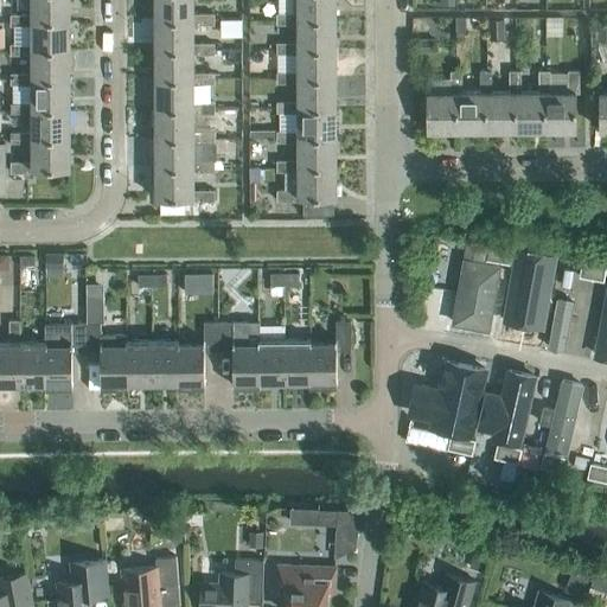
[(70,20),(69,0),(31,0),(32,13),(11,13),(11,24),(32,24),(32,20),(70,20)]
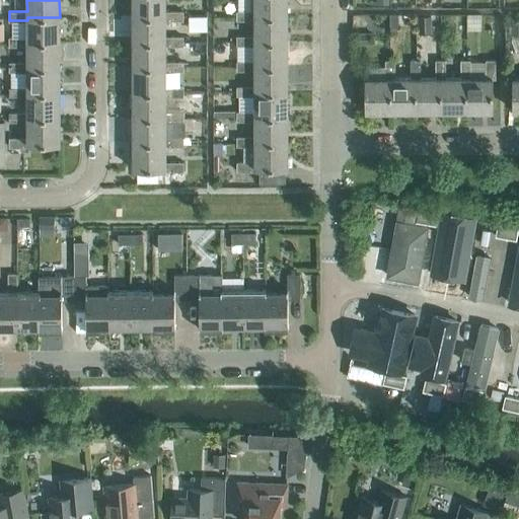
[(165,11),(165,0),(132,0),(133,17),(165,17),(165,20),(183,20),(183,11),(165,11)]
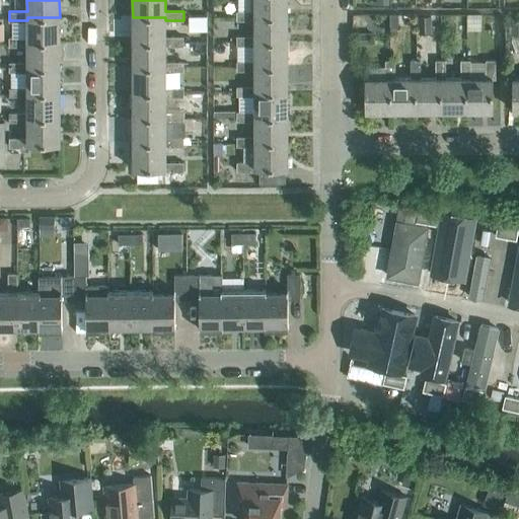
[(287,16),(287,0),(254,0),(254,10),(236,10),(236,20),(254,20),(254,16),(287,16)]
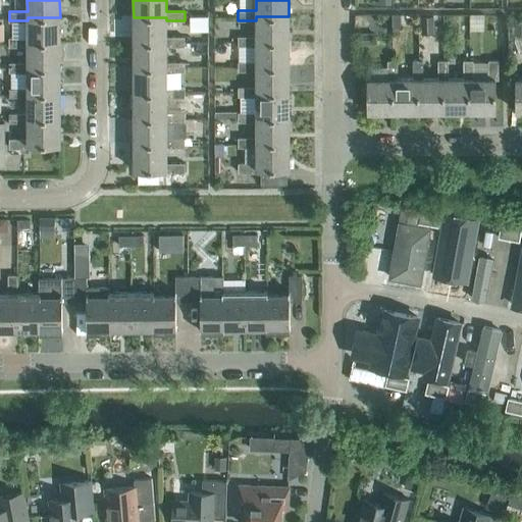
[(289,42),(289,16),(256,16),(256,20),(256,36),(238,36),(238,46),(256,46),(256,42),(289,42)]
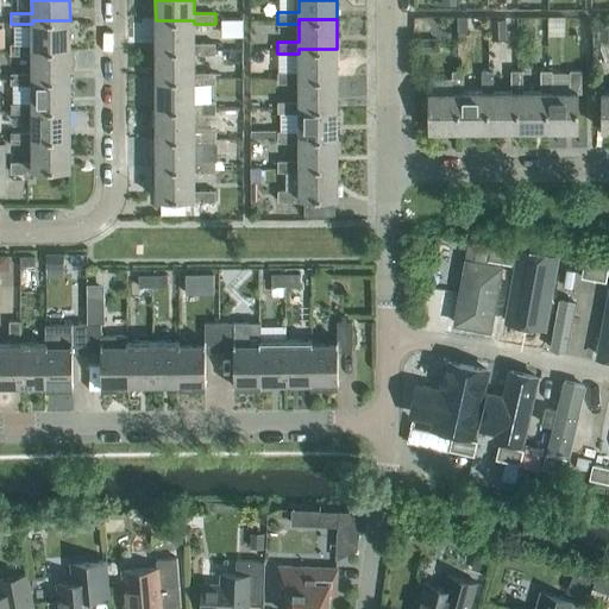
[(506,19),(491,19),(491,39),(506,38),(506,19)]
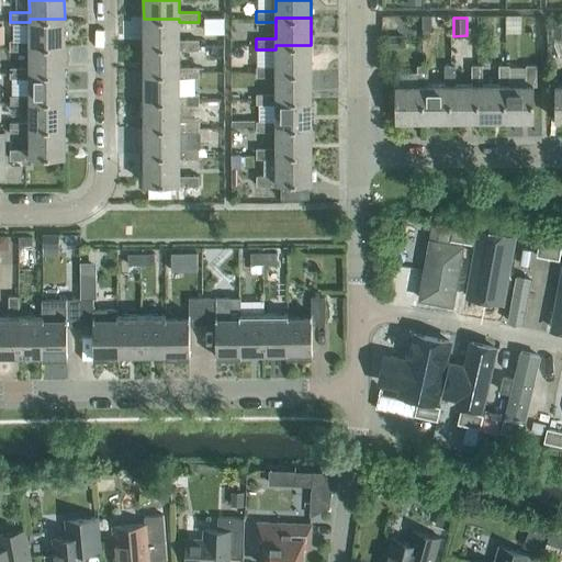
[(65,45),(65,19),(30,19),(30,22),(30,40),(10,40),(10,49),(30,49),(30,46),(65,45)]
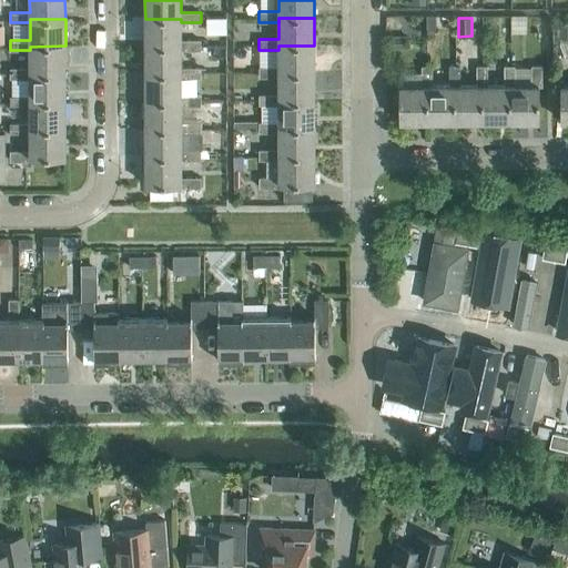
[(181,40),(181,22),(181,19),(145,19),(145,46),(181,46),(181,50),(201,50),(201,40),(181,40)]
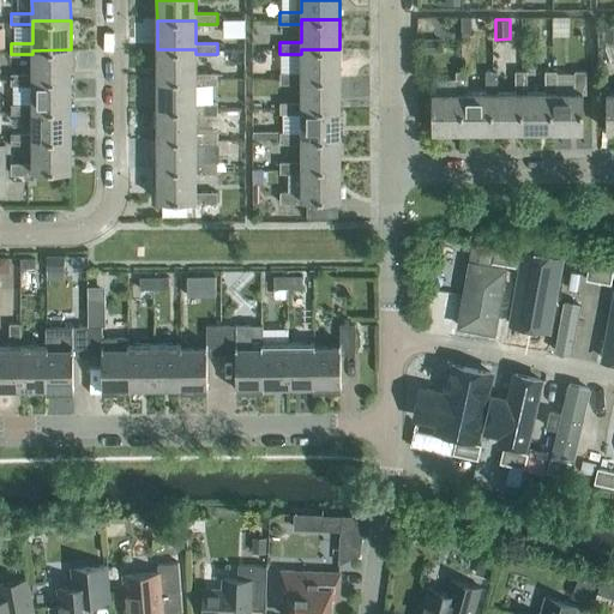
[(223,36),(245,36),(245,23),(245,20),(223,20),(223,36)]
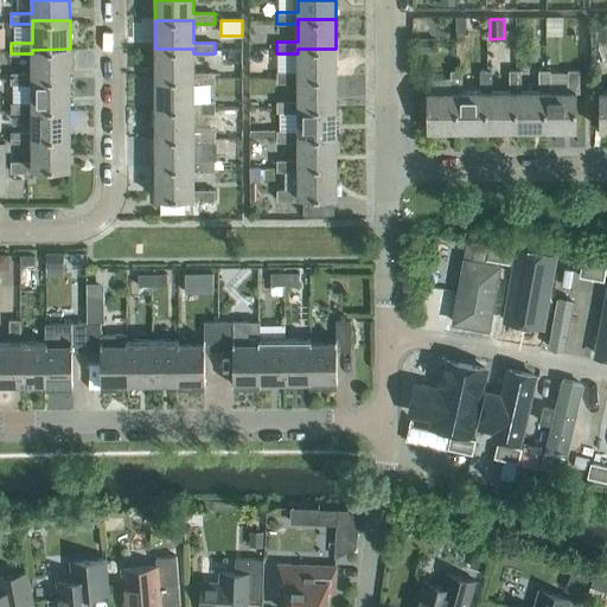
[(420,38),(420,51),(434,51),(434,37),(420,38)]
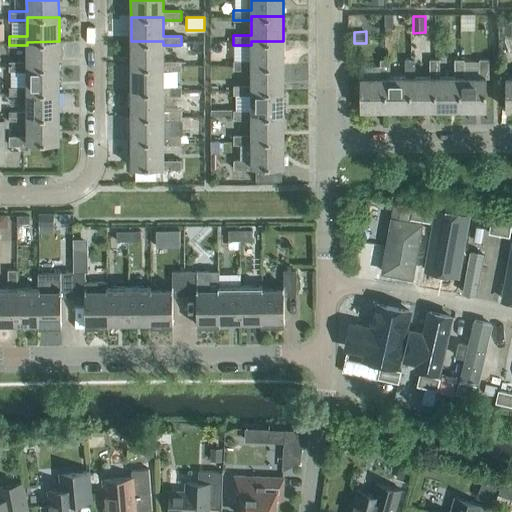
[(59,66),(59,41),(27,42),(27,45),(27,61),(9,61),(9,70),(27,70),(27,66),(59,66)]
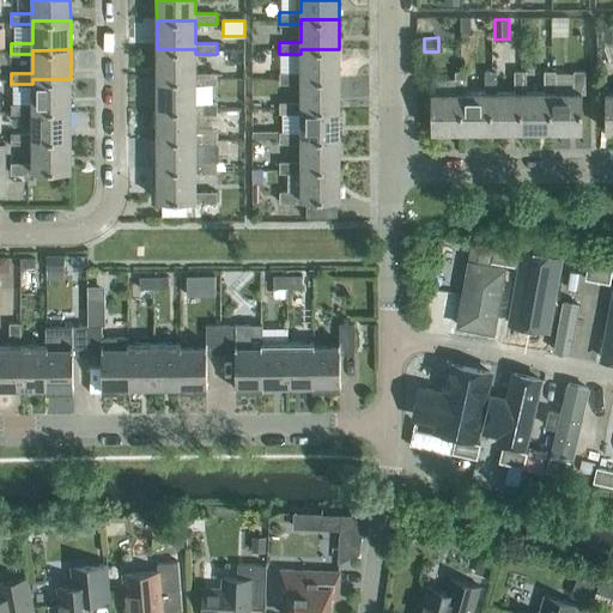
[(195,72),(195,54),(195,49),(157,49),(157,79),(195,79),(195,84),(217,84),(217,72),(195,72)]
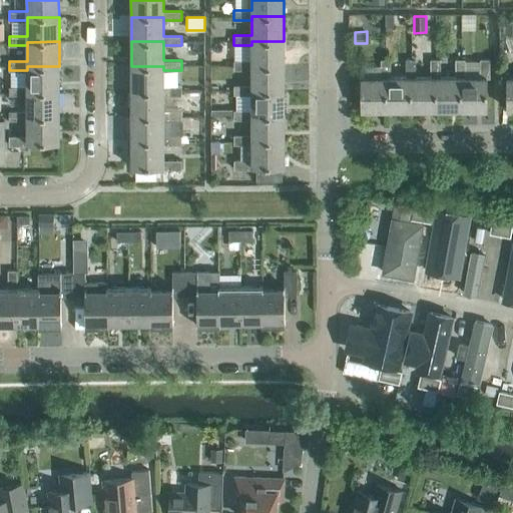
[(284,66),(284,41),(251,41),(251,45),(251,60),(233,60),(234,69),(251,69),(251,66),(284,66)]
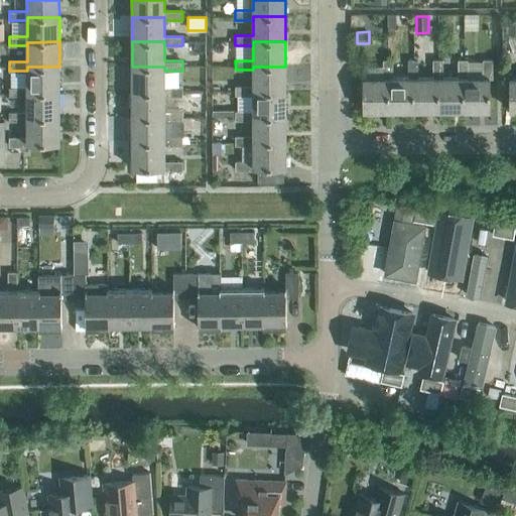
[(389,78),(393,78),(393,59),(386,59),(383,59),(383,78),(363,78),(364,110),(389,110),(389,78)]
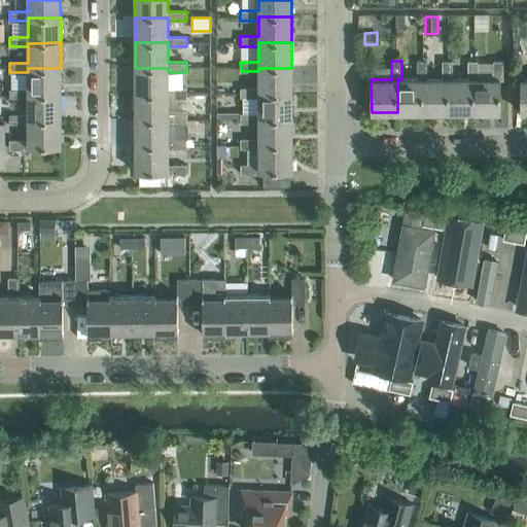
[(423,79),(426,79),(426,61),(417,61),(417,79),(401,79),(397,79),(397,112),(423,112),(423,79)]
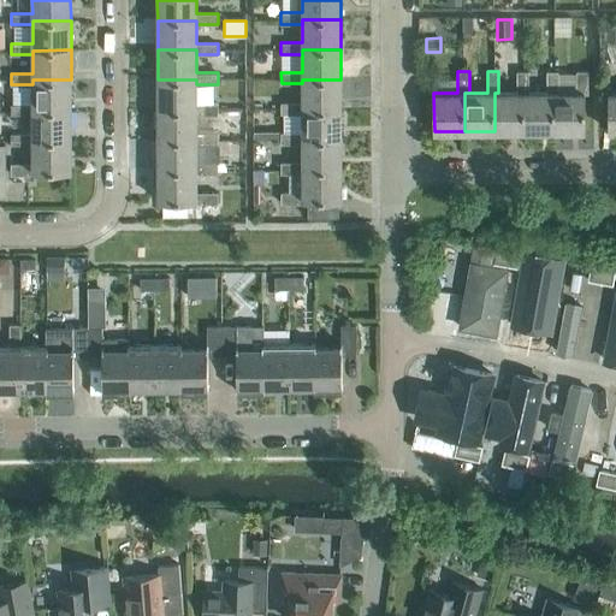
[(523,93),(528,93),(528,71),(517,71),(517,93),(498,93),(495,93),(495,131),(525,131),(523,93)]
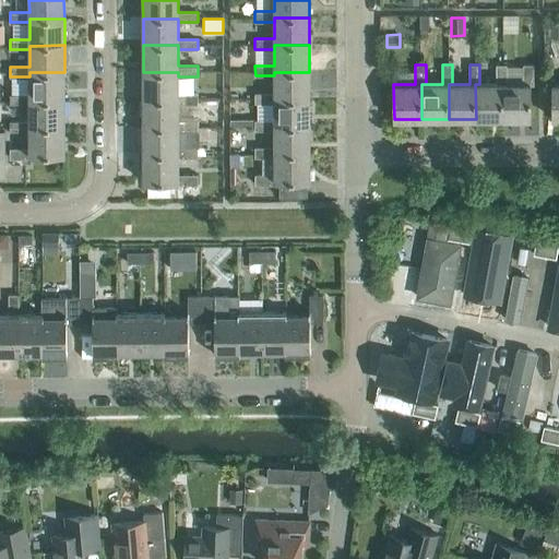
[(502,84),(507,83),(507,64),(497,64),(497,84),(479,84),(475,84),(476,119),(502,119),(502,84)]
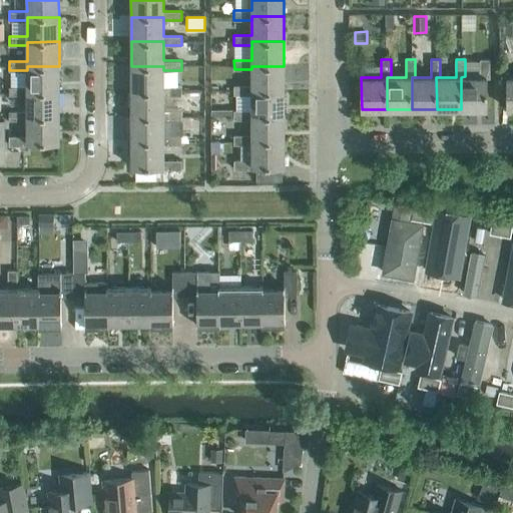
[(487,77),(490,77),(490,59),(480,59),(481,76),(465,76),(461,77),(461,109),(487,109),(487,77)]
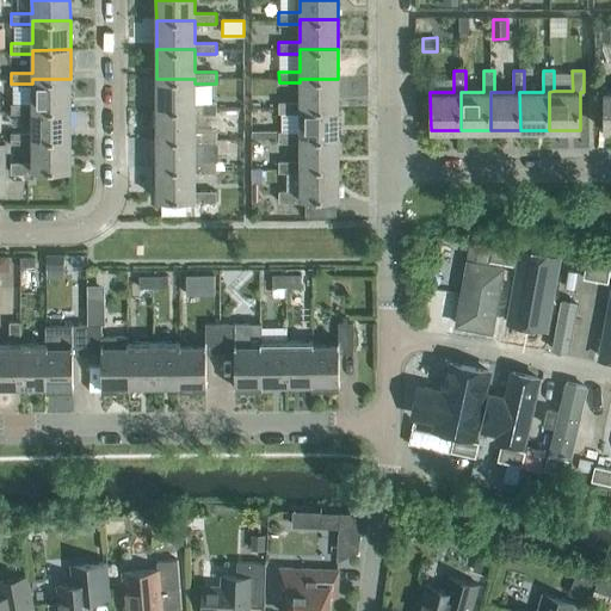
[(71,109),(71,79),(32,79),(32,84),(32,103),(11,103),(11,113),(32,113),(32,109),(71,109)]
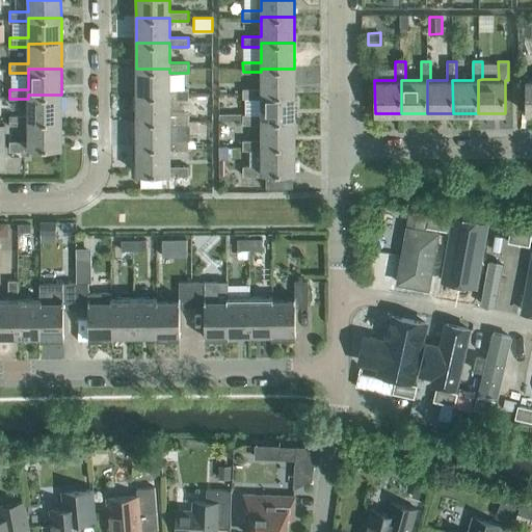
[(169,88),(169,73),(169,69),(136,69),(136,95),(169,95),(169,99),(188,99),(188,88),(169,88)]
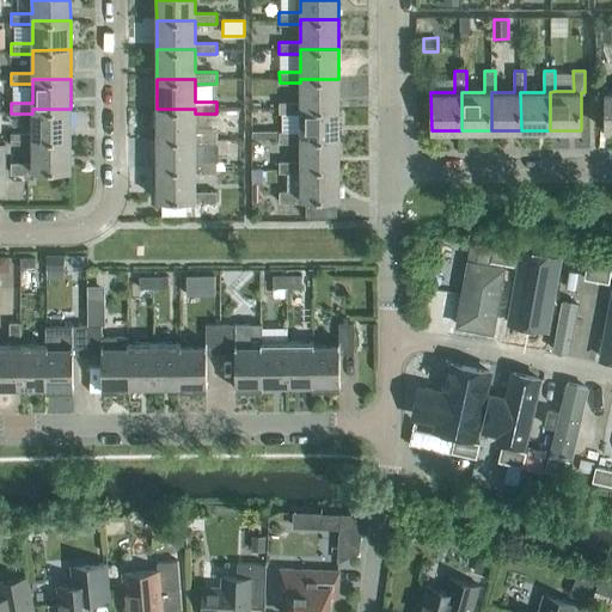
[(338,108),(338,79),(300,79),(300,83),(300,102),(280,102),(280,112),(300,112),(300,108),(338,108)]
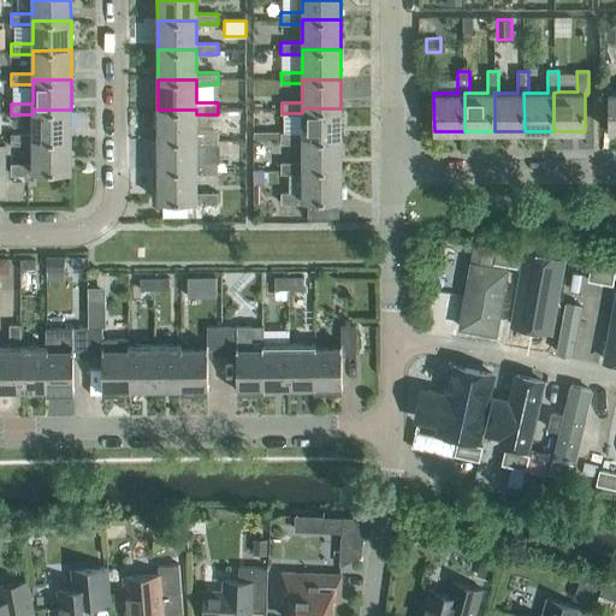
[(341,138),(341,108),(302,108),(302,113),(302,132),(282,132),(282,138),(282,143),(302,143),(302,138),(341,138)]
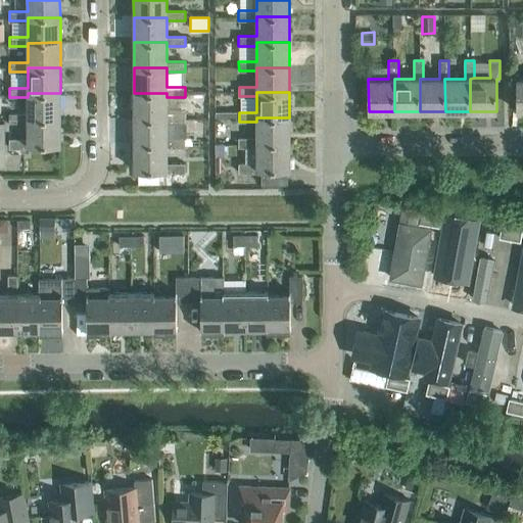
[(60,119),(60,93),(28,93),(28,97),(28,112),(9,112),(9,123),(28,123),(28,119),(60,119)]
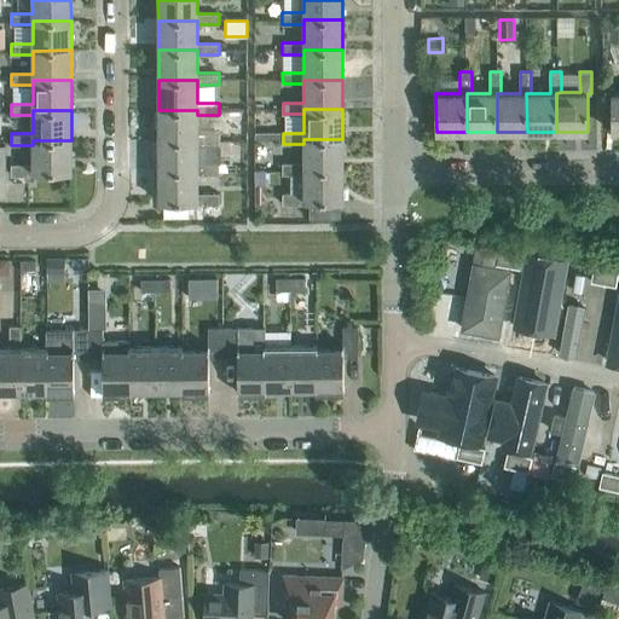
[(197,133),(197,115),(197,110),(158,110),(158,140),(197,140),(197,144),(219,144),(219,133),(197,133)]
